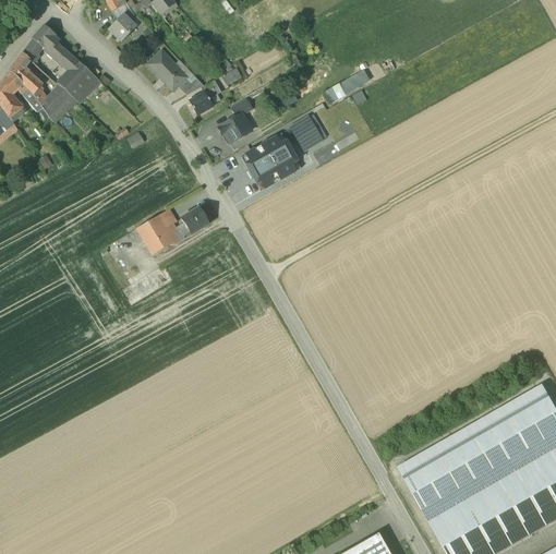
[(107,0),(113,10),(128,1),(127,1),(125,0),(107,0)]
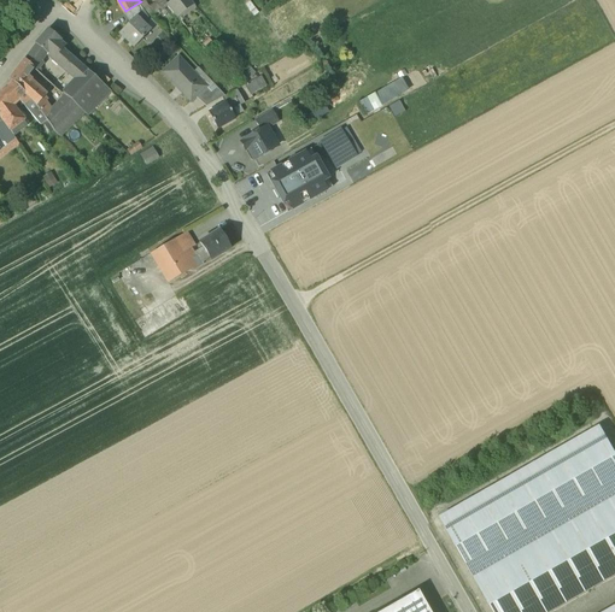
[(157,0),(152,4),(159,13),(164,10),(165,9),(164,7),(159,0),(157,0)]
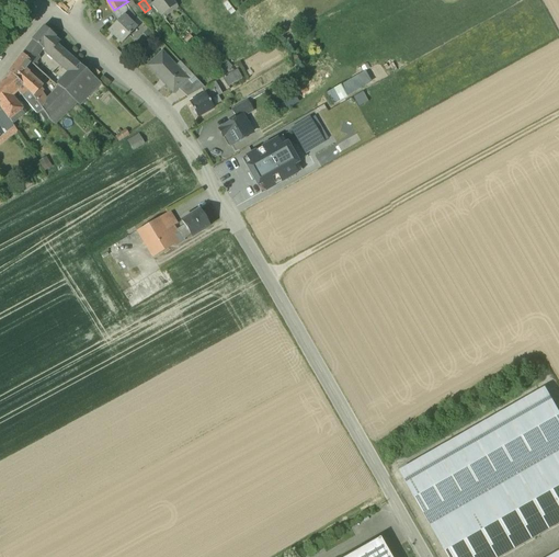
[(155,0),(153,1),(152,1),(153,2),(162,13),(172,6),(174,8),(179,4),(175,0),(155,0)]
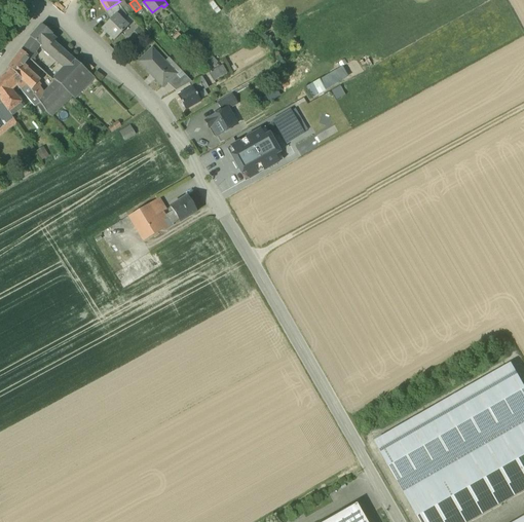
[(120,1),(107,9),(112,16),(116,11),(117,12),(123,6),(120,1)]
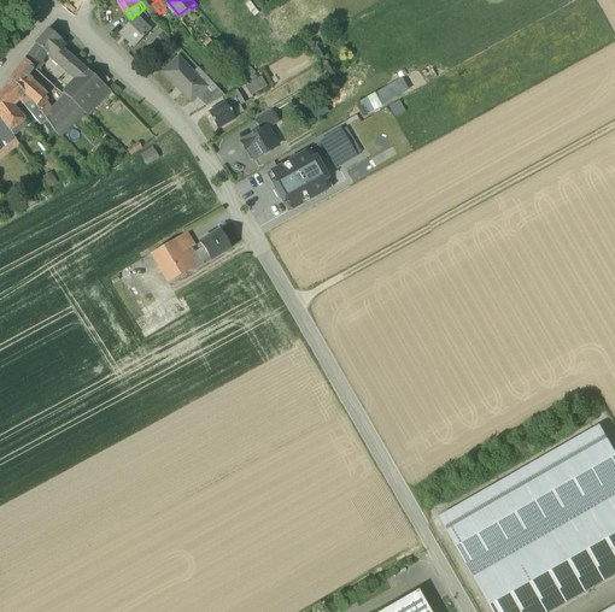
[(179,15),(169,3),(164,7),(165,9),(164,10),(174,22),(175,23),(181,17),(179,15)]
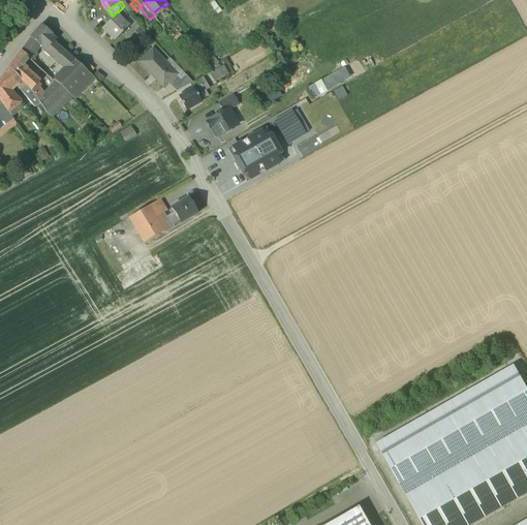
[(128,4),(124,6),(130,16),(134,12),(128,4)]
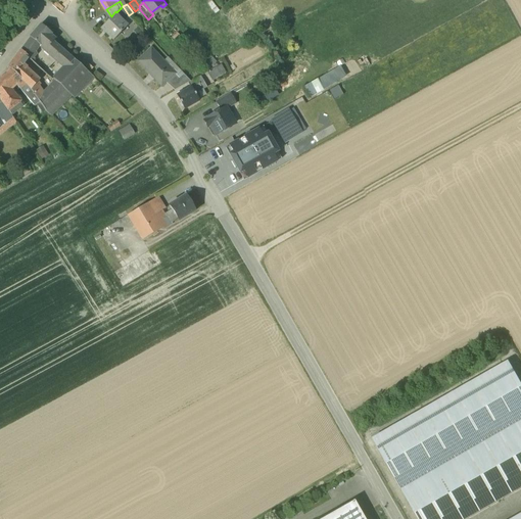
[(111,16),(102,26),(114,38),(129,24),(116,12),(115,11),(111,16)]
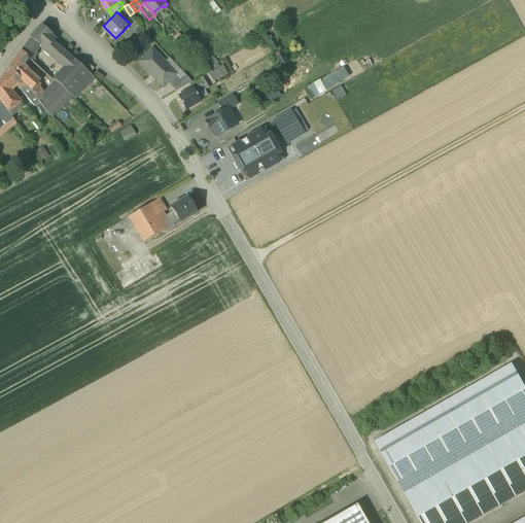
[(288,23),(282,12),(271,20),(277,30),(288,23)]
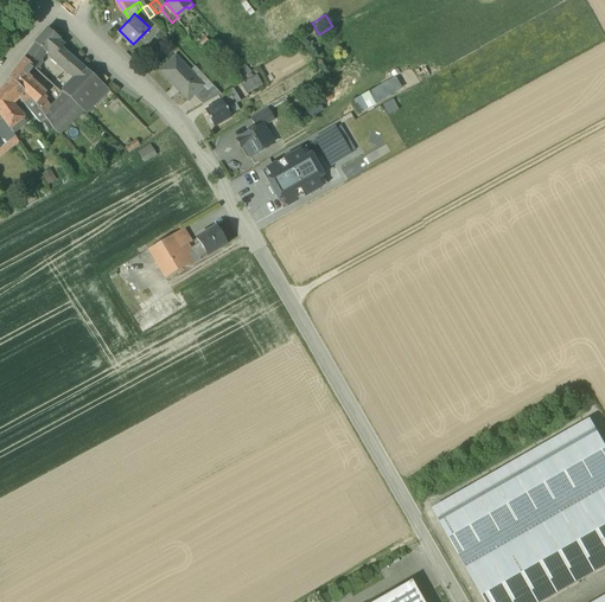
[(178,17),(172,23),(171,21),(170,21),(174,27),(182,21),(178,17)]
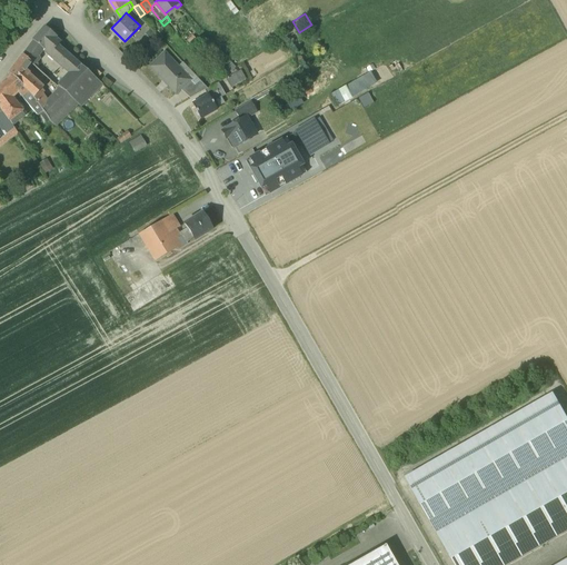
[(58,33),(46,23),(33,38),(35,39),(45,47),(56,57),(65,47),(59,42),(61,40),(57,36),(58,33)]
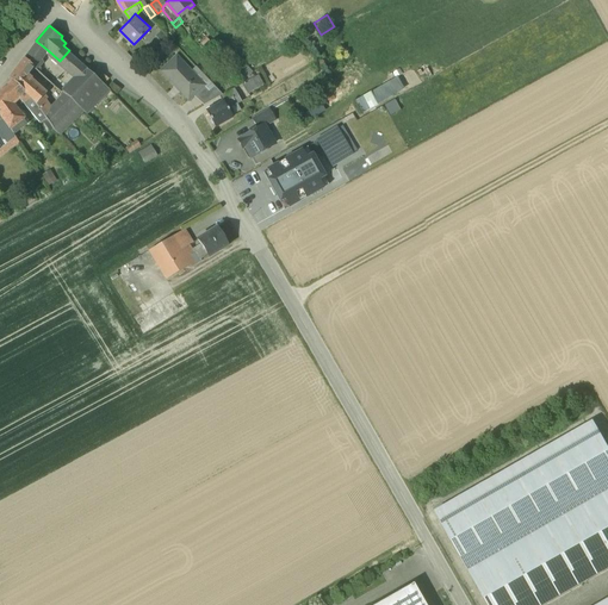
[(48,50),(37,42),(26,56),(35,64),(38,67),(41,64),(45,60),(43,57),(48,50)]
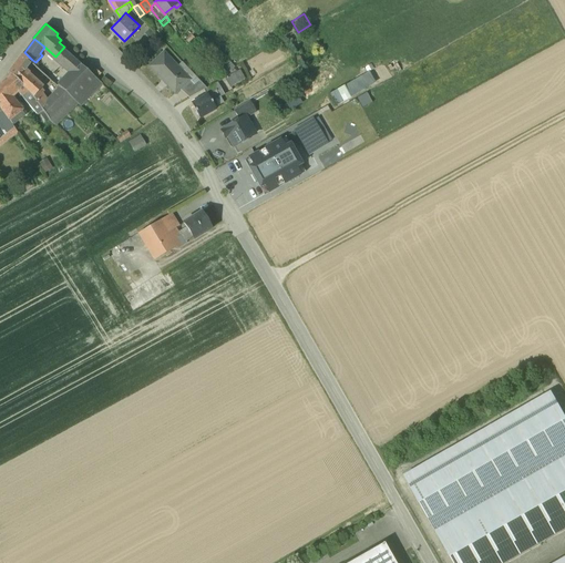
[(104,81),(64,47),(55,57),(72,70),(71,71),(93,91),(104,81)]
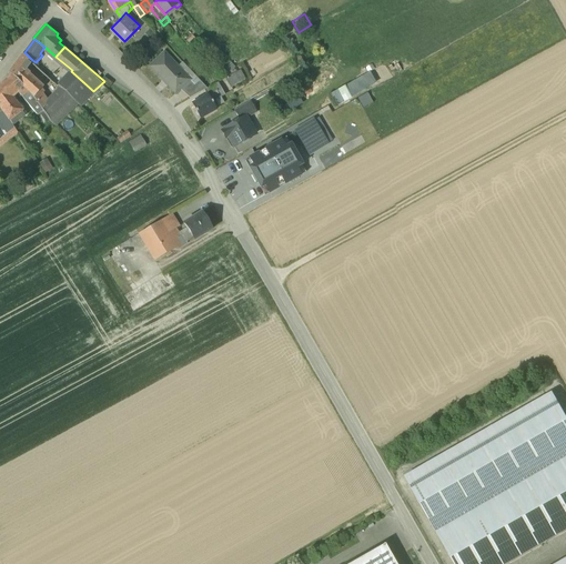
[(191,78),(165,50),(151,64),(169,83),(170,83),(178,91),(181,87),(191,78)]
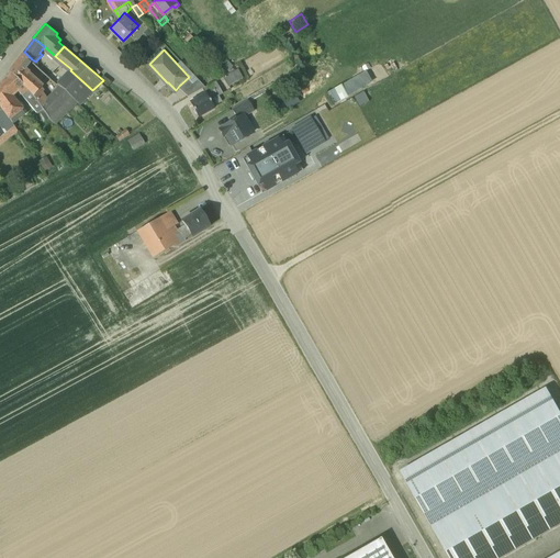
[(24,52),(10,70),(12,73),(19,78),(30,88),(34,95),(41,87),(42,86),(43,85),(29,73),(31,70),(26,66),(32,59),(24,52)]
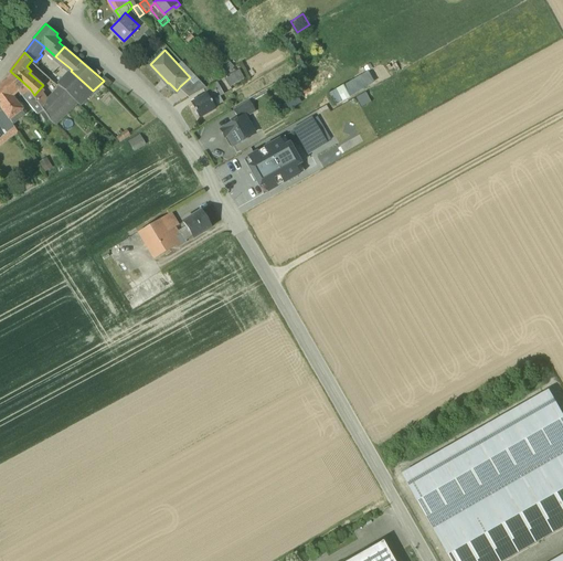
[(52,72),(40,61),(36,64),(49,74),(52,72)]
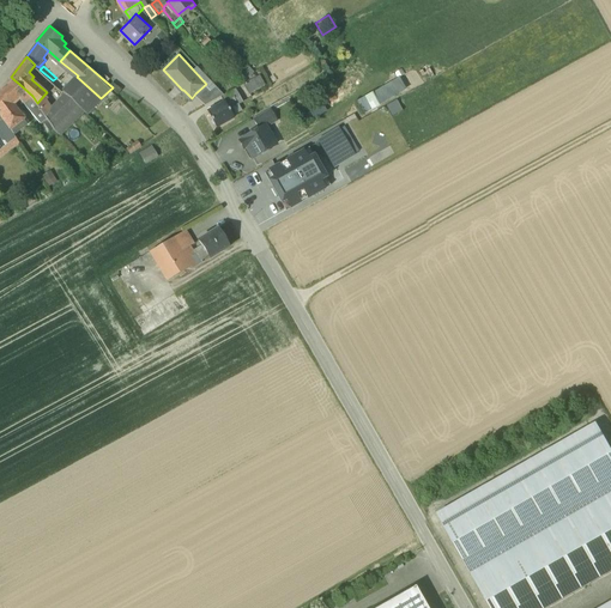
[(260,73),(246,81),(250,92),(266,84),(260,73)]
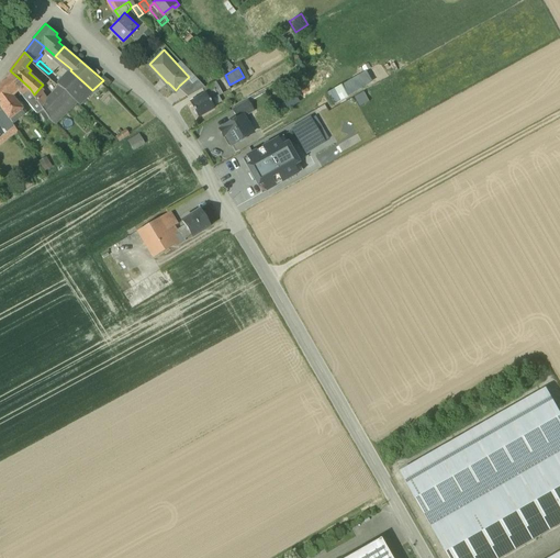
[(327,85),(334,99),(349,92),(347,87),(368,78),(364,68),(327,85)]
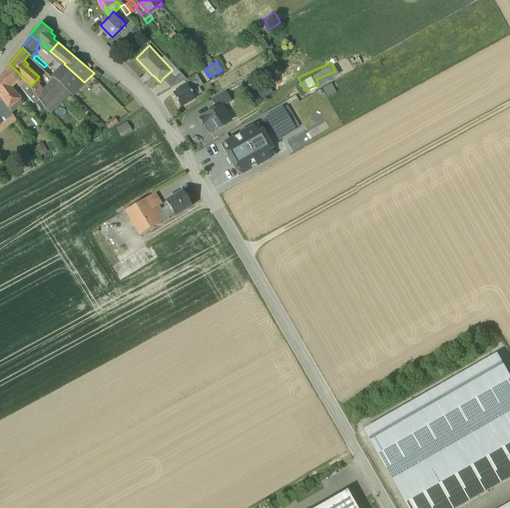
[(84,82),(64,64),(53,75),(56,78),(65,86),(71,91),(74,93),(84,82)]
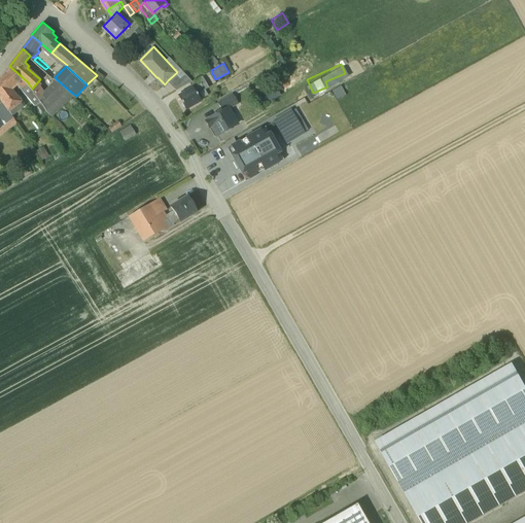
[(11,68),(7,71),(12,78),(18,73),(11,68)]
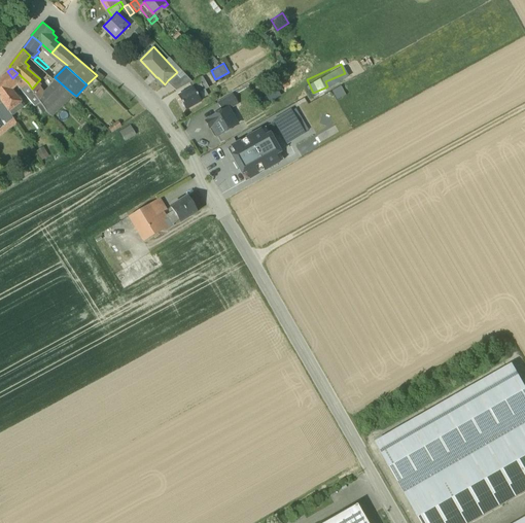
[(12,78),(7,71),(0,77),(0,96),(2,99),(9,109),(21,100),(11,89),(18,82),(12,78)]
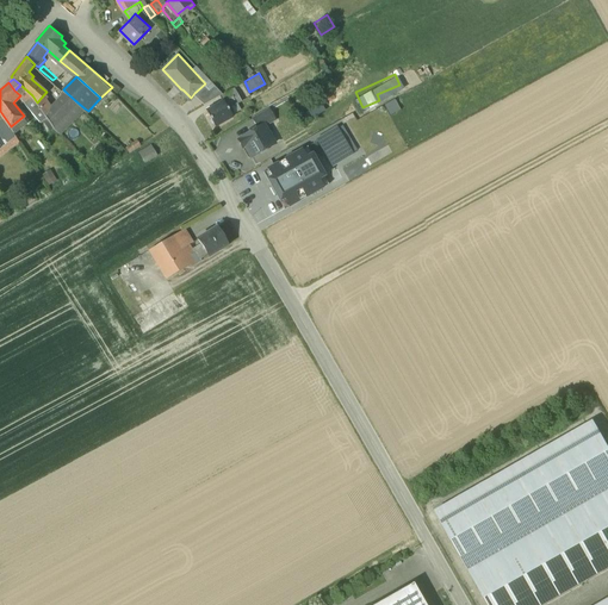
[(205,83),(194,93),(205,103),(223,92),(216,83),(210,88),(205,83)]
